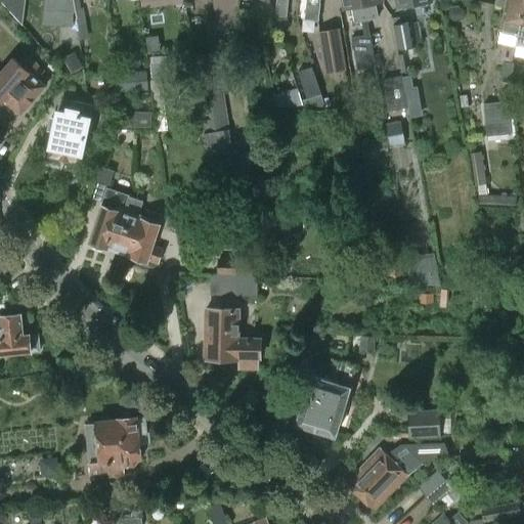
[(47,0),(47,10),(76,11),(73,0),(47,0)]
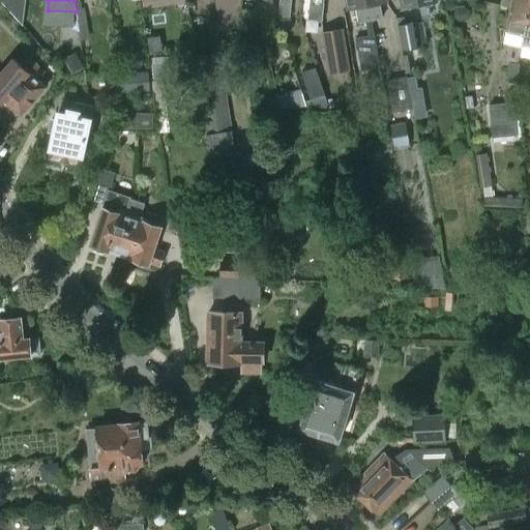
[(243,29),(241,13),(238,0),(214,0),(218,31),(243,29)]
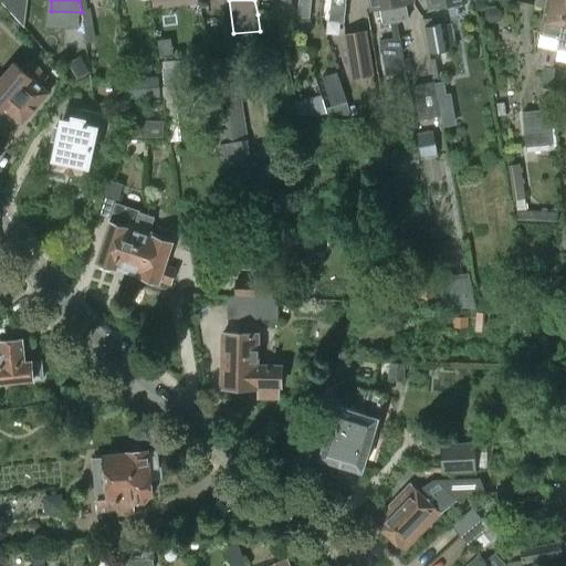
[(299,0),(297,17),(310,18),(311,0),(299,0)]
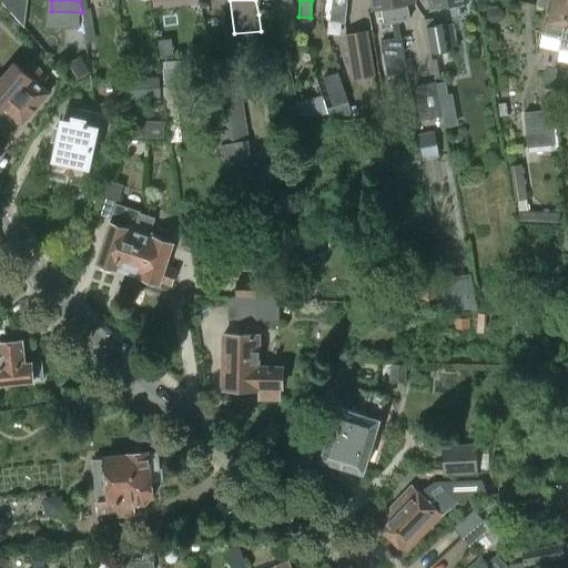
[(332,0),(331,21),(345,22),(347,3),(346,3),(346,0),(332,0)]
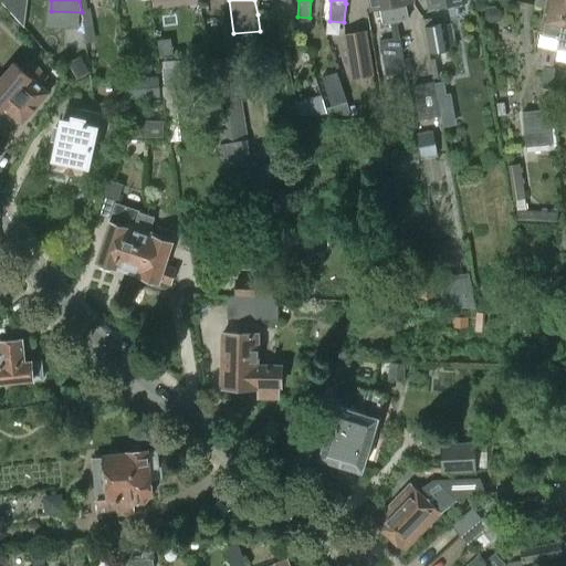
[(396,21),(391,0),(369,0),(371,10),(383,8),(385,23),(390,22),(392,38),(379,40),(386,75),(406,72),(396,21)]
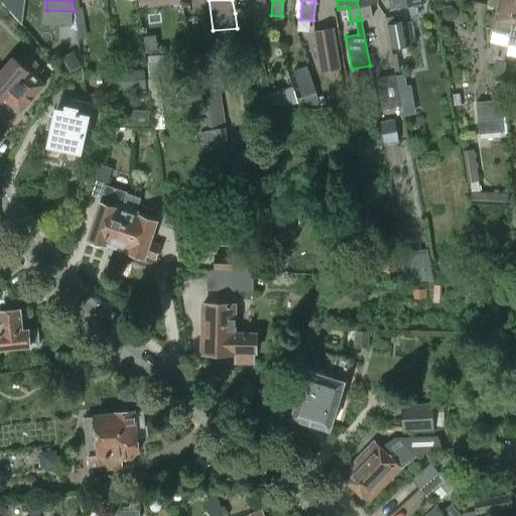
[(376,0),(357,0),(361,19),(372,17),(369,3),(377,2),(376,0)]
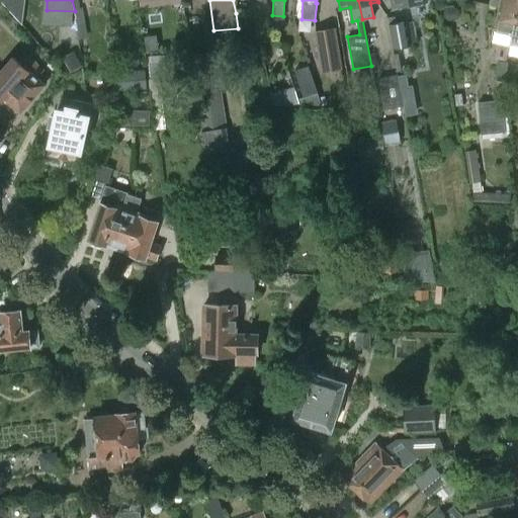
[(496,30),(511,33),(512,33),(517,0),(491,0),(490,6),(500,8),(496,30)]
